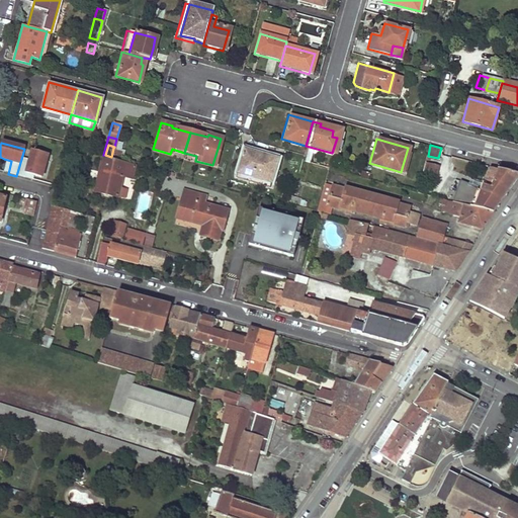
[(113,148),(111,157),(130,162),(132,153),(113,148)]
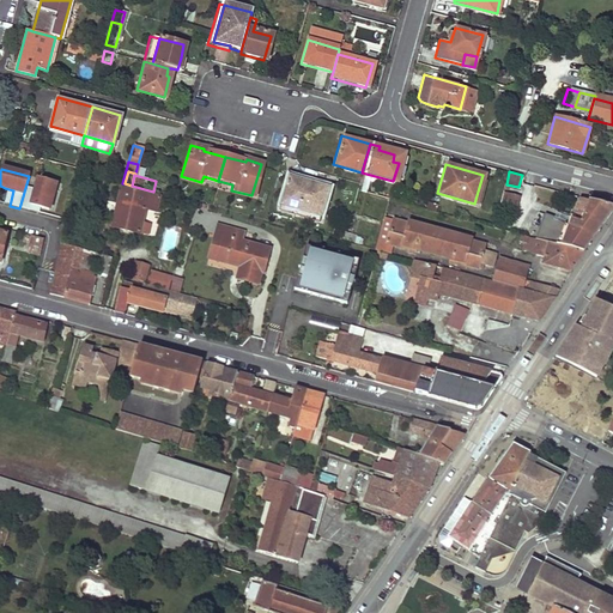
[(54,183),(29,176),(19,208),(30,211),(31,206),(41,208),(47,211),(54,183)]
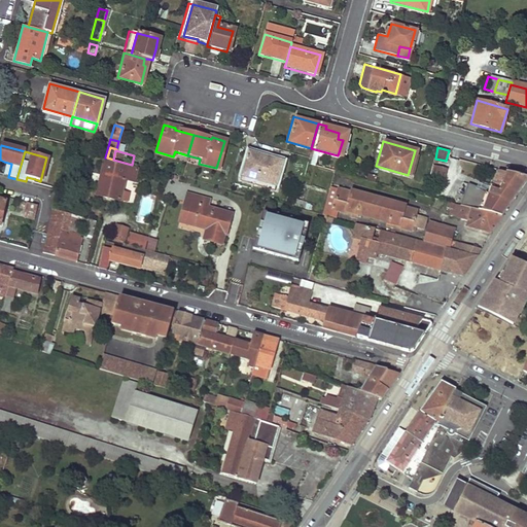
[(247,154),(241,180),(276,189),(281,163),(247,154)]
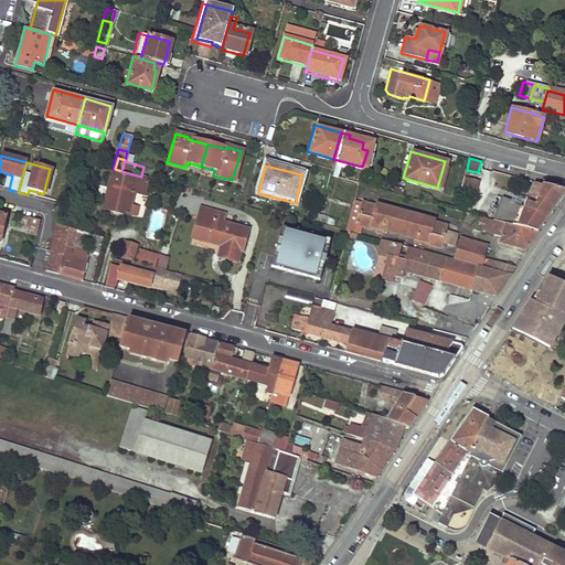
[(12,176),(4,173),(0,188),(9,190),(12,176)]
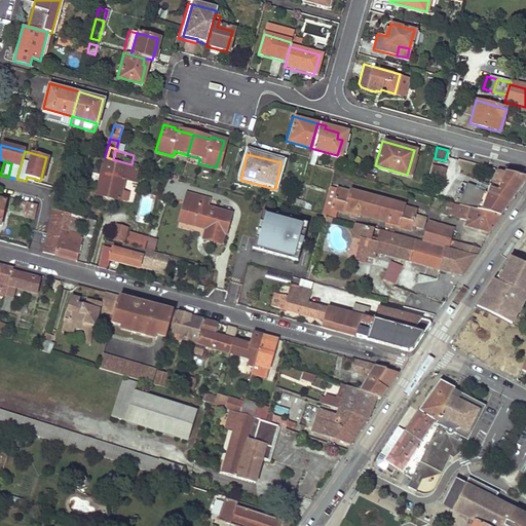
[(104,162),(96,196),(119,201),(124,181),(134,183),(137,170),(104,162)]
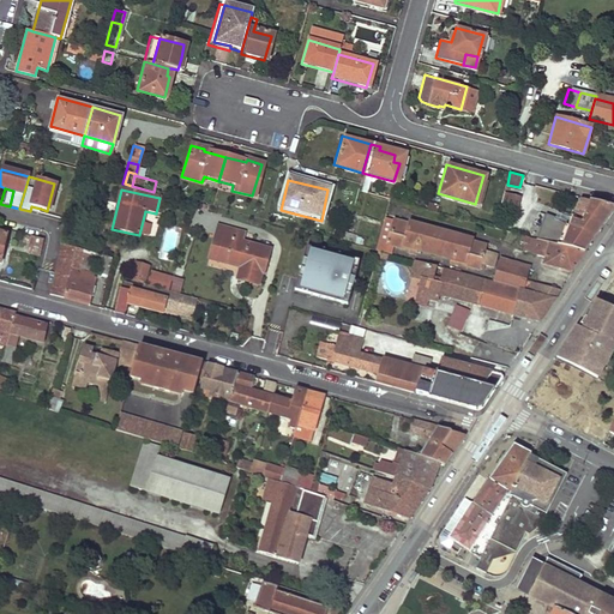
[(521,198),(505,193),(501,204),(517,209),(521,198)]
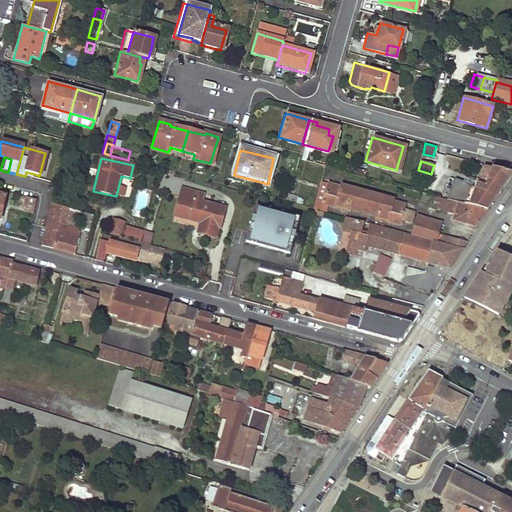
[(511,173),(483,166),(475,189),(469,207),(486,211),(498,193),(511,173)]
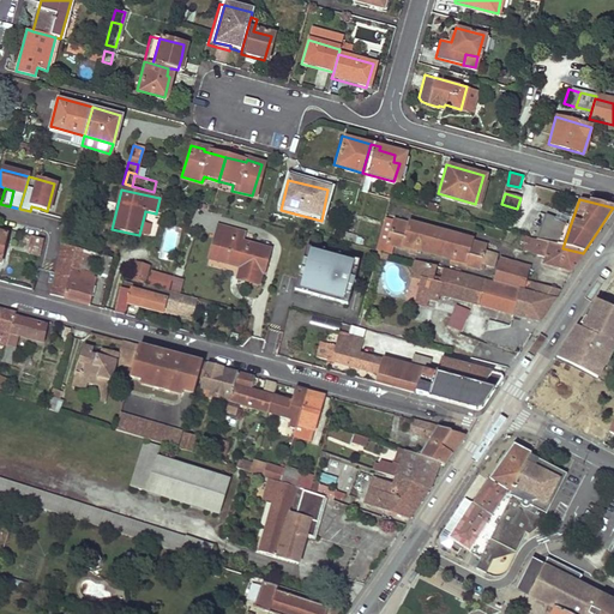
[(281,210),(280,215),(319,226),(321,221),(281,210)]
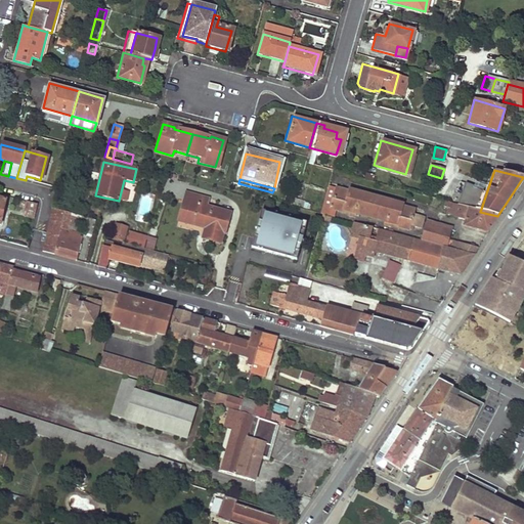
[(480,212),(486,193),(477,189),(478,187),(464,183),(455,205),(480,212)]
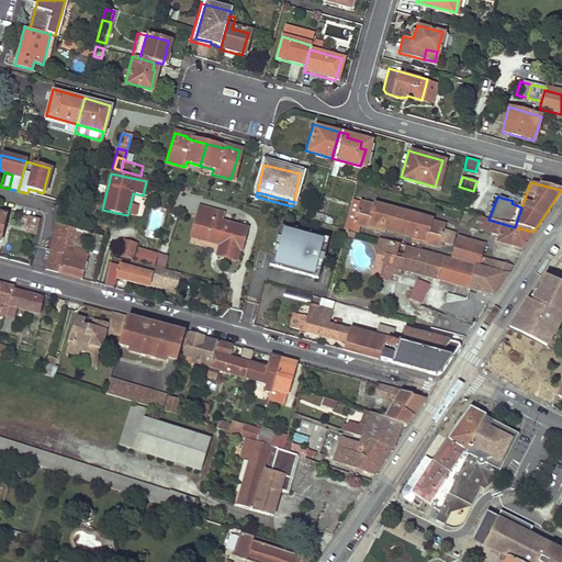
[(345,200),(337,229),(341,231),(350,233),(356,234),(358,226),(371,229),(372,228),(418,240),(417,243),(437,247),(438,243),(440,243),(444,231),(441,231),(442,226),(425,222),(425,220),(377,206),(377,208),(345,200)]
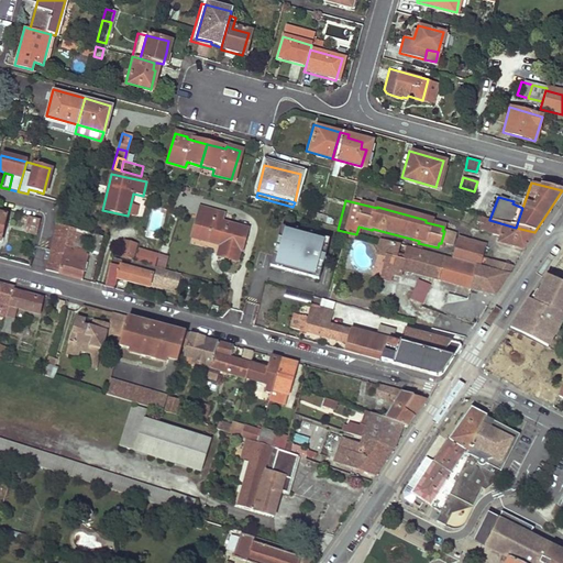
[(200,209),(197,219),(202,220),(197,241),(213,245),(213,242),(220,244),(219,247),(217,258),(235,264),(239,253),(240,253),(246,232),(221,224),(223,216),(200,209)]
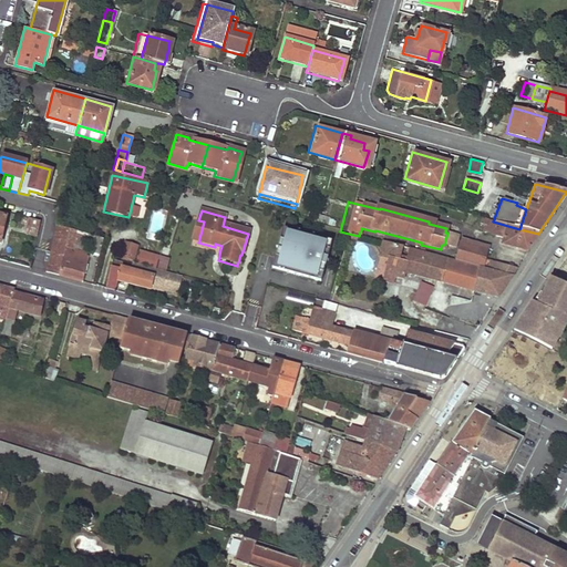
[(153,214),(150,234),(161,235),(163,215),(153,214)]
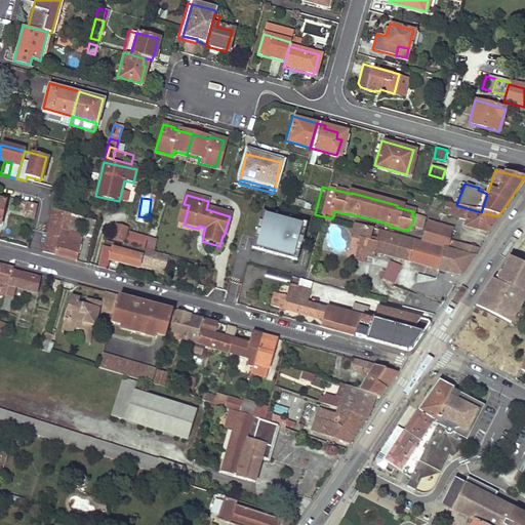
[(25,209),(24,212),(23,216),(33,219),(34,215),(37,205),(26,203),(21,201),(18,208),(25,209)]
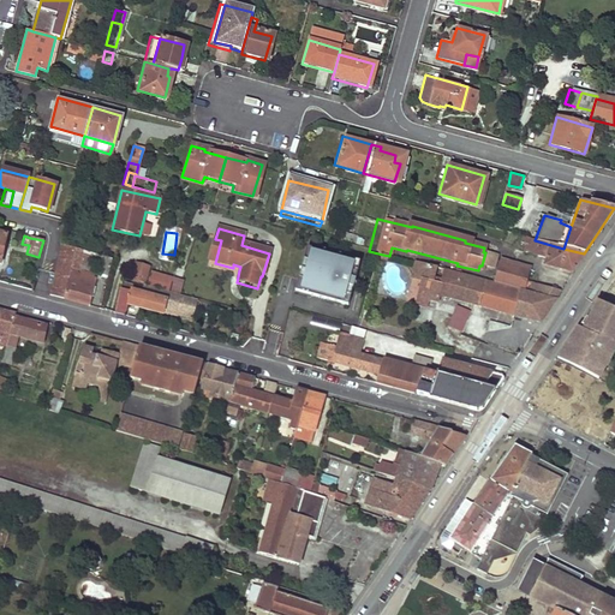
[(544,260),(543,266),(571,273),(577,264),(584,254),(563,249),(535,240),(520,237),(519,243),(525,245),(523,254),(544,260)]
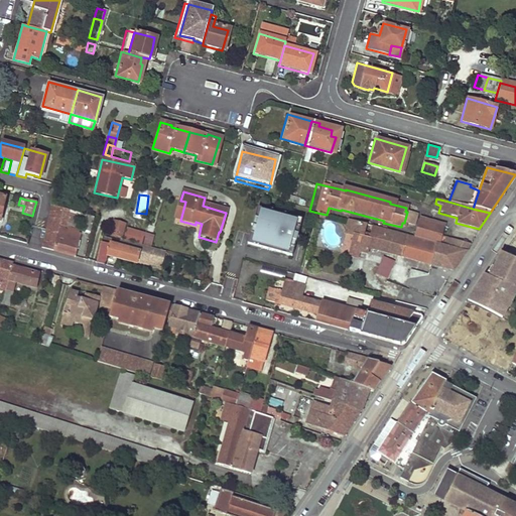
[(174,219),(180,221),(185,202),(180,201),(174,219)]
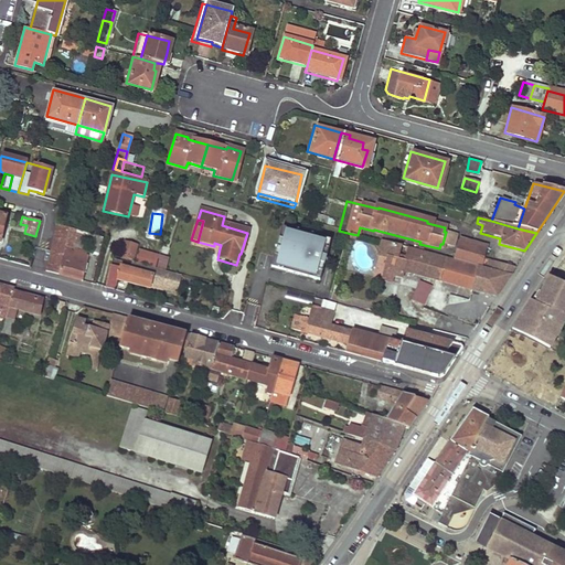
[(56,225),(46,273),(64,277),(82,281),(88,257),(85,256),(86,252),(80,251),(83,240),(86,241),(88,234),(56,225)]
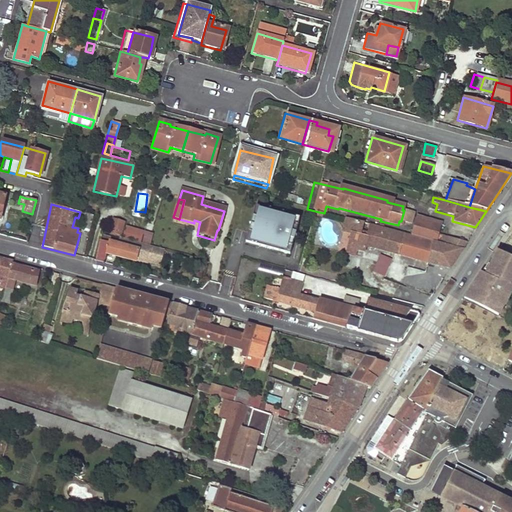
[(255,208),(244,244),(289,256),(299,220),(255,208)]
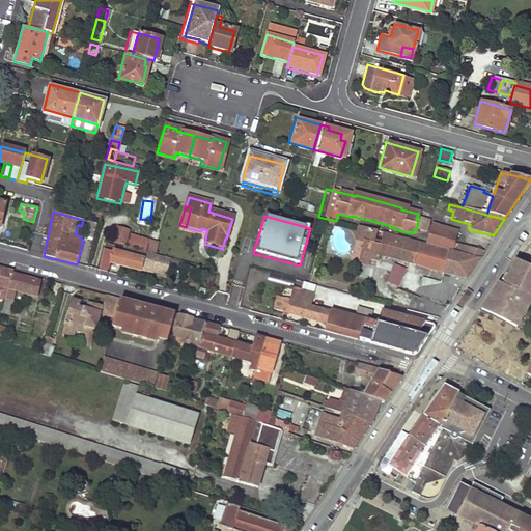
[(331,220),(323,218),(322,224),(329,226),(331,220)]
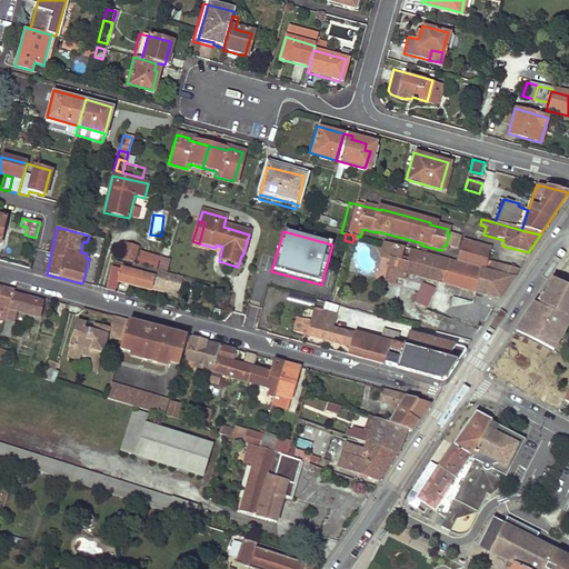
[(449,233),(446,246),(455,249),(458,237),(449,233)]
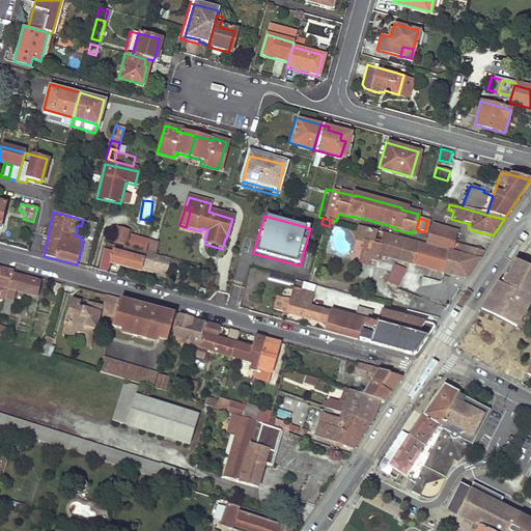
[(84,239),(92,241),(95,223),(88,221),(84,239)]
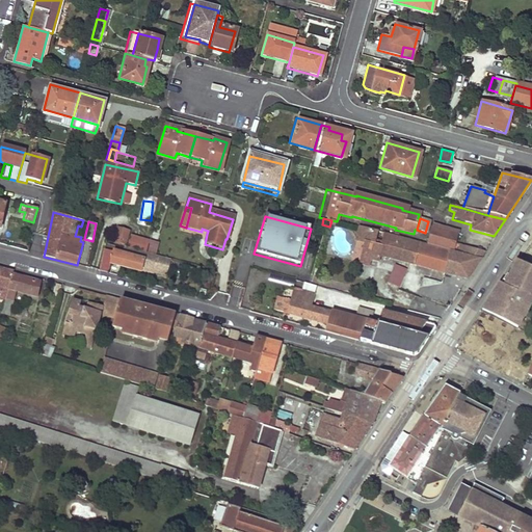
[(117,228),(113,241),(124,244),(128,231),(117,228)]
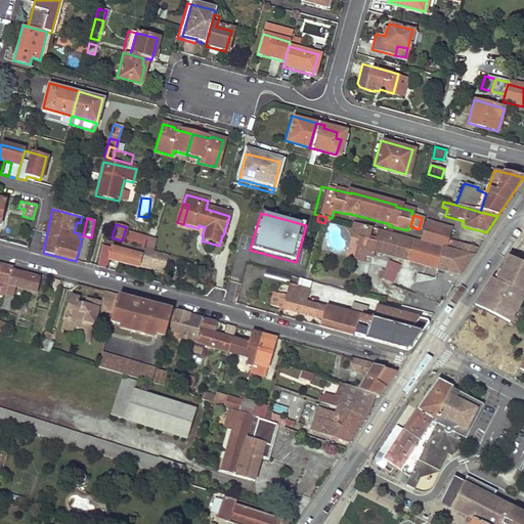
[(359,226),(356,238),(360,241),(356,254),(364,256),(372,258),(374,251),(460,275),(473,256),(453,251),(441,248),(433,246),(359,226)]
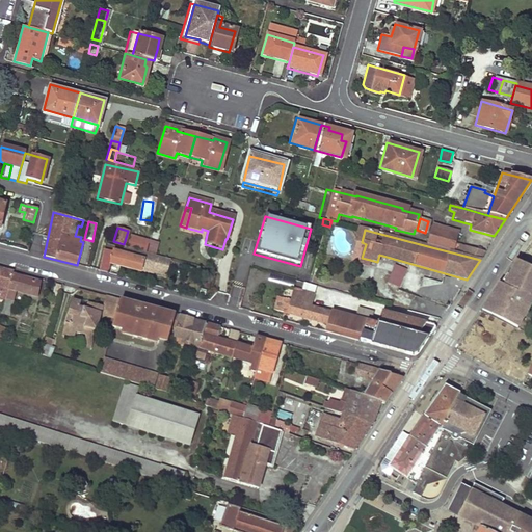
[(453,233),(445,231),(440,249),(448,251),(453,233)]
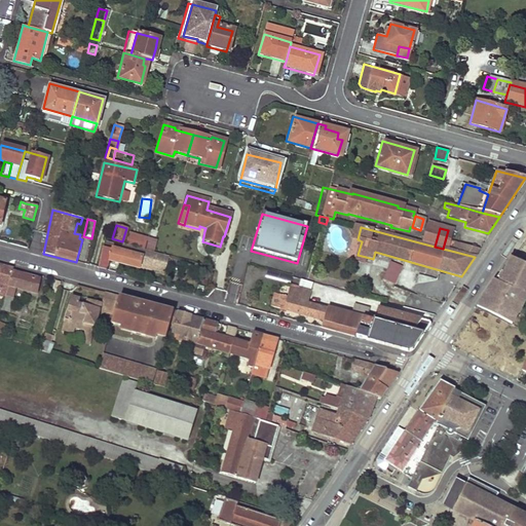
[(475,257),(479,250),(457,243),(455,252),(475,257)]
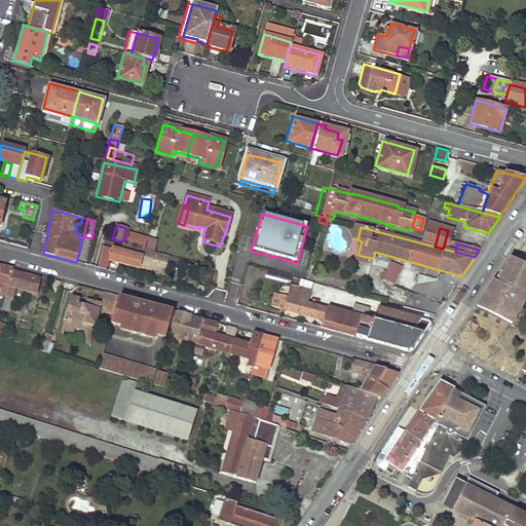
[(97,268),(107,270),(108,260),(139,268),(140,267),(150,270),(151,268),(163,272),(167,257),(121,245),(120,251),(103,247),(97,268)]
